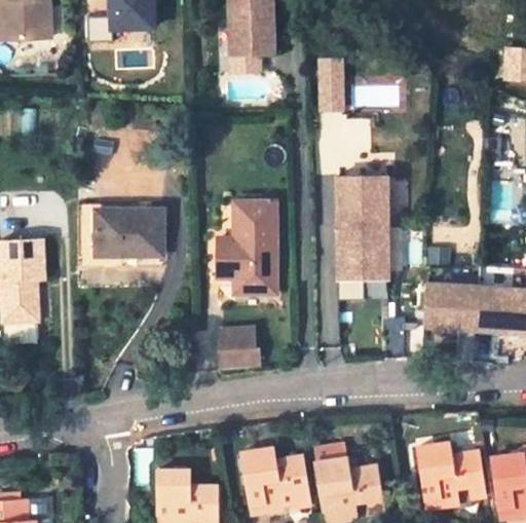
[(0,0),(0,2),(3,35),(13,34),(9,0),(0,0)]
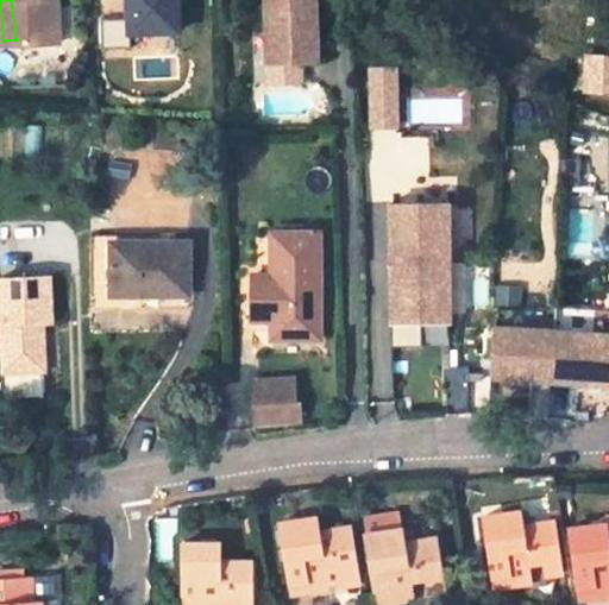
[(11,0),(16,39),(63,35),(58,0),(11,0)]
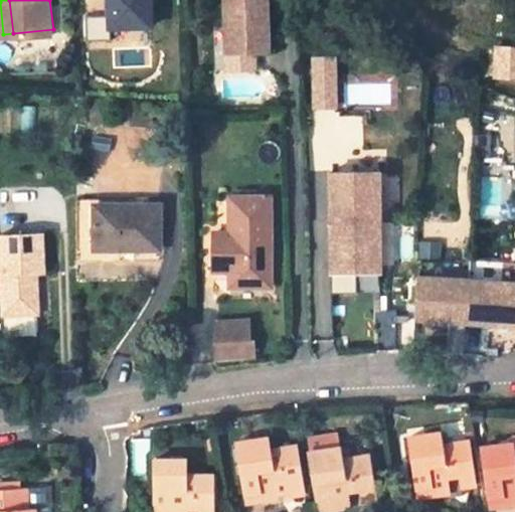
[(268,51),(266,0),(223,0),(225,52),(268,51)]
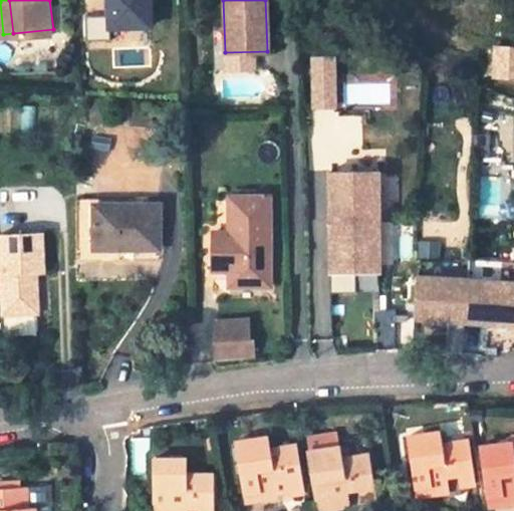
[(340,79),(340,64),(314,65),(314,79),(340,79)]
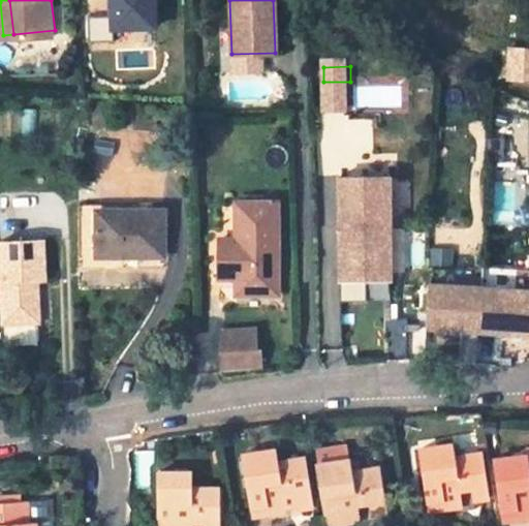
[(346,107),(346,88),(324,88),(325,107),(346,107)]
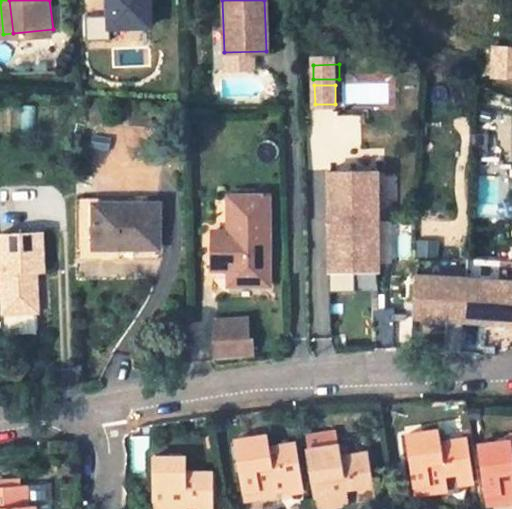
[(328,170),(376,171),(375,147),(328,147),(328,170)]
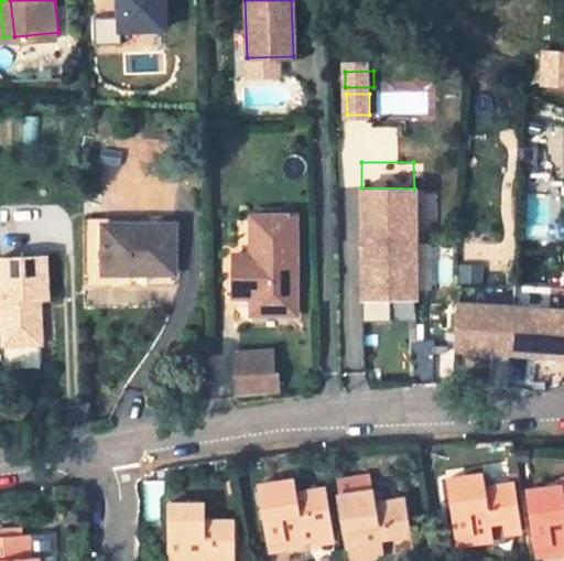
[(361,187),(364,299),(415,298),(414,189),(361,187)]
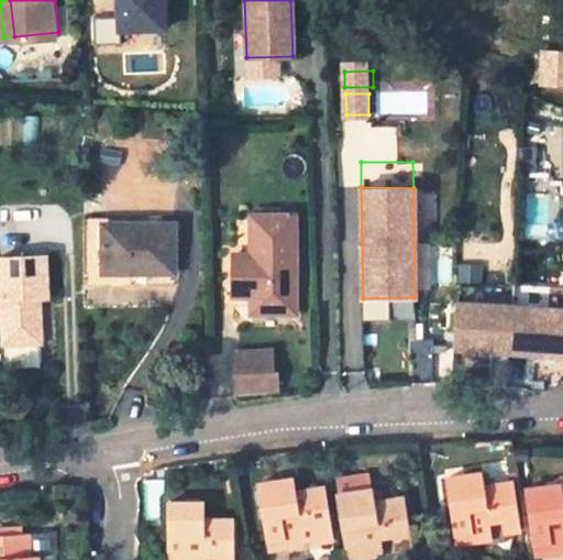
[(295,310),(294,215),(251,215),(251,253),(234,253),(234,297),(251,297),(251,311),(295,310)]
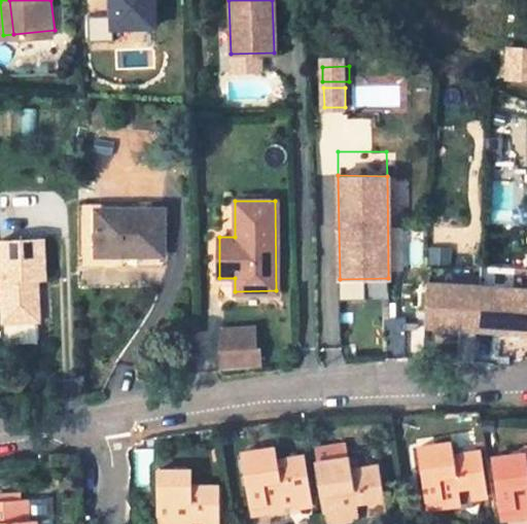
[(79,254),(90,253),(90,212),(90,207),(78,206),(79,254)]
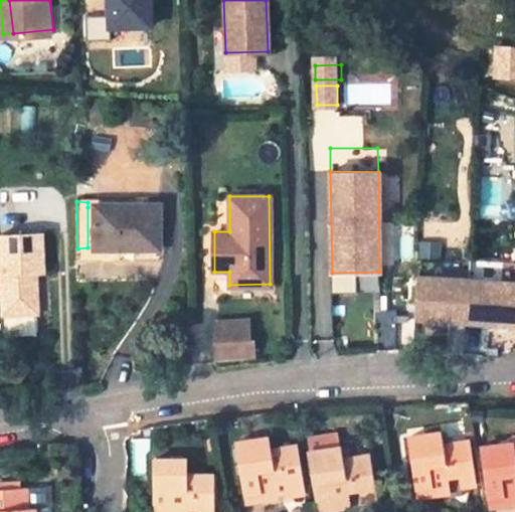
[(158,247),(159,202),(113,202),(113,207),(88,207),(88,247),(158,247)]
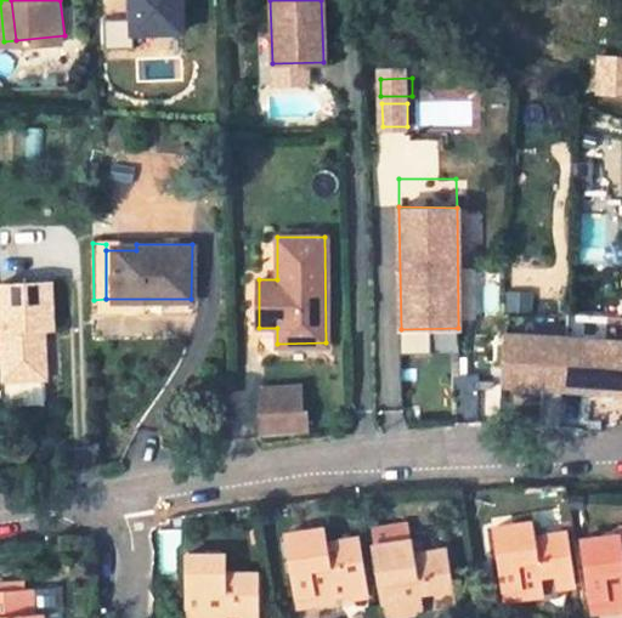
[(1,284),(7,380),(49,378),(45,329),(55,328),(51,281),(1,284)]
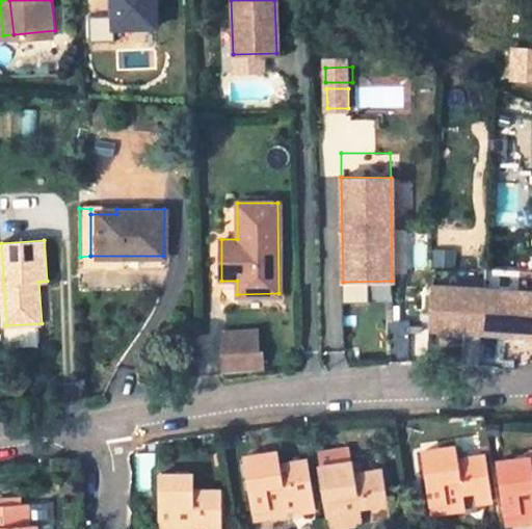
[(343,294),(392,293),(392,281),(343,282),(343,294)]
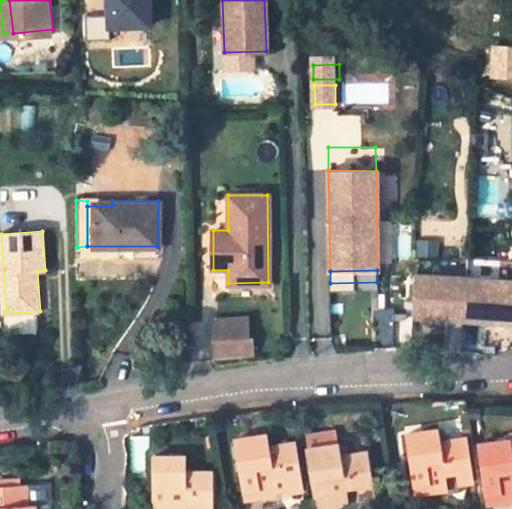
[(489,294),(490,281),(462,279),(460,293),(489,294)]
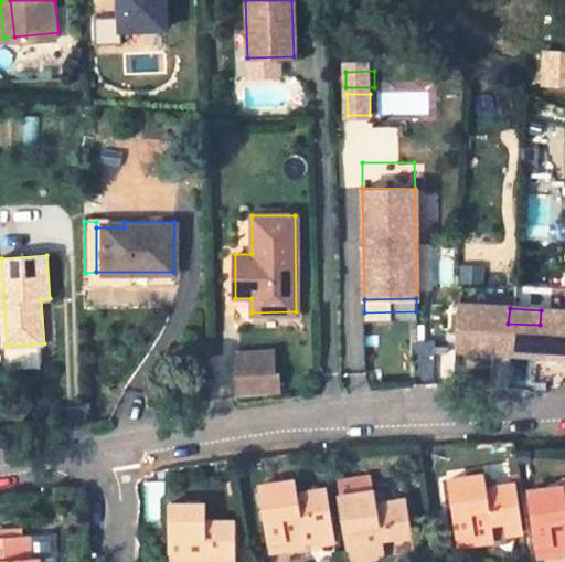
[(563,354),(564,332),(564,326),(540,325),(508,324),(457,319),(455,347),(488,349),(554,354),(563,354)]
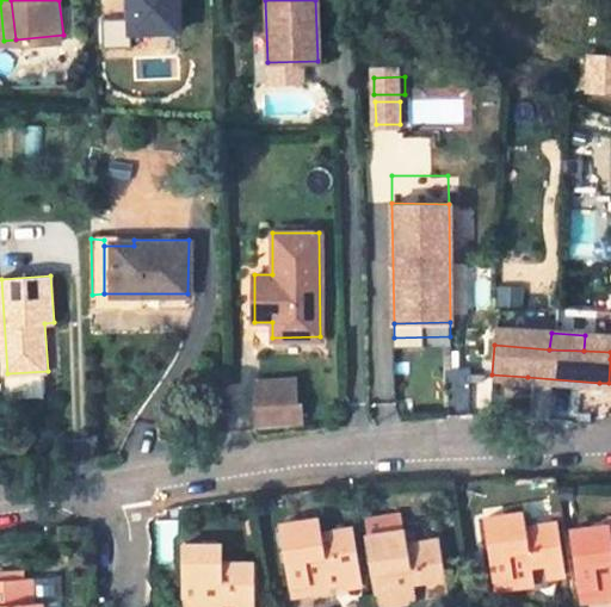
[(295,372),(257,375),(259,413),(302,409),(301,395),(296,396),(295,372)]
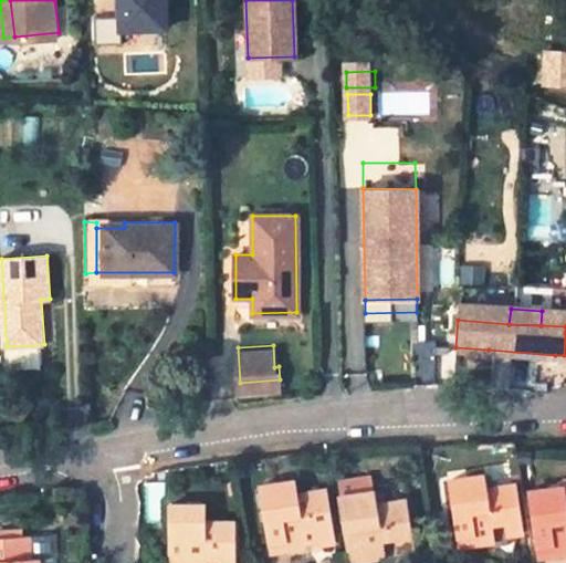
[(486,377),(554,381),(555,355),(489,350),(486,377)]
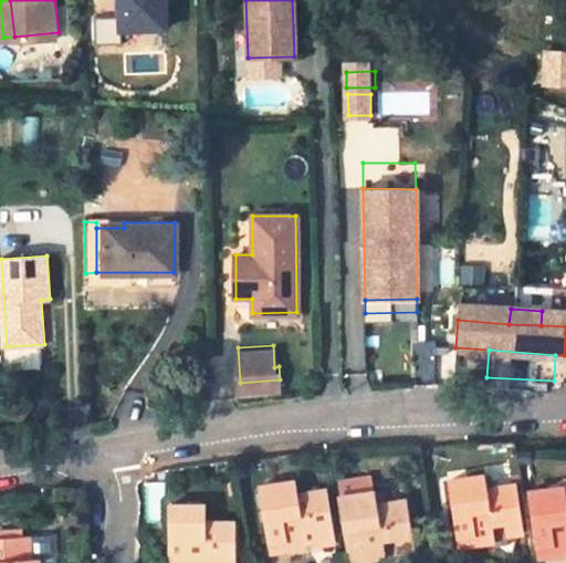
[(484,473),(448,479),(458,545),(493,540),(492,524),(503,523),(522,521),(516,483),(486,488),(484,473)]
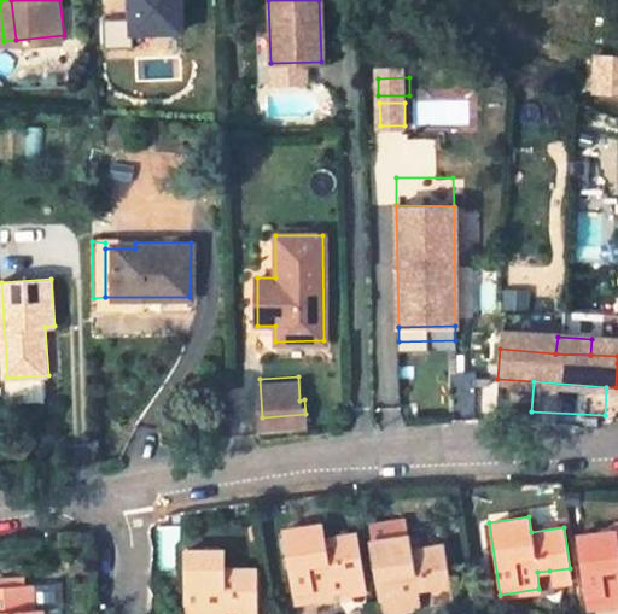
[(617,524),(614,525),(616,531),(576,537),(588,608),(617,602),(617,524)]
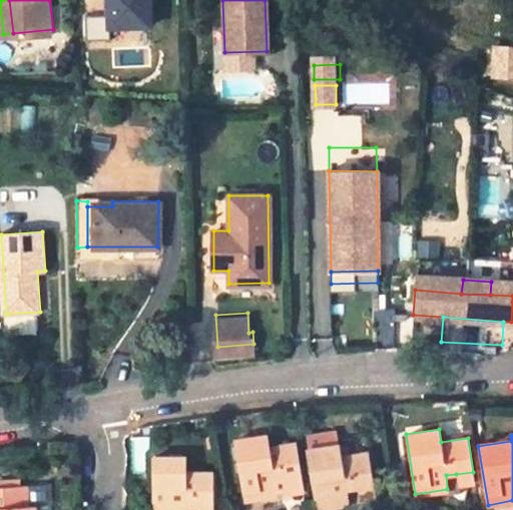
[(267,436),(235,440),(245,499),(278,494),(277,490),(276,481),(301,478),(295,443),(270,447),(267,436)]
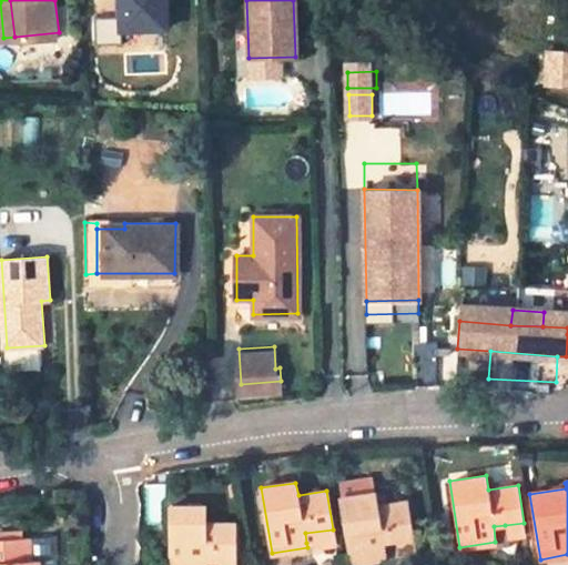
[(385,491),(376,492),(377,506),(387,505),(385,491)]
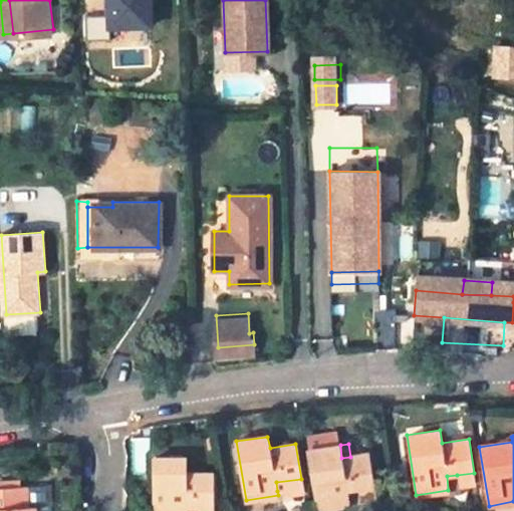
[(373,487),(367,454),(350,457),(341,458),(340,445),(307,450),(317,509),(348,504),(346,491),(358,489),(373,487)]
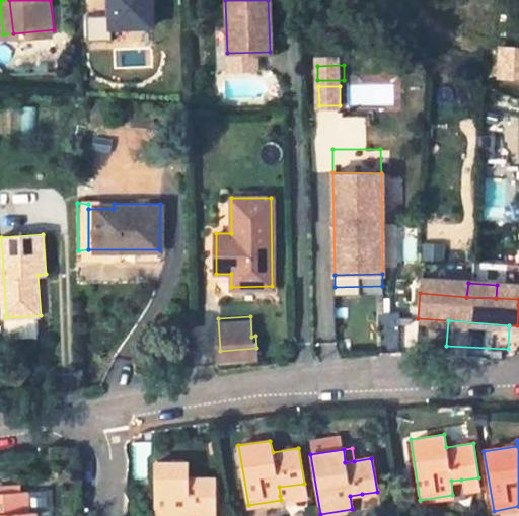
[(187,460),(154,461),(154,515),(187,515),(188,513),(199,513),(216,512),(215,477),(187,478),(187,460)]
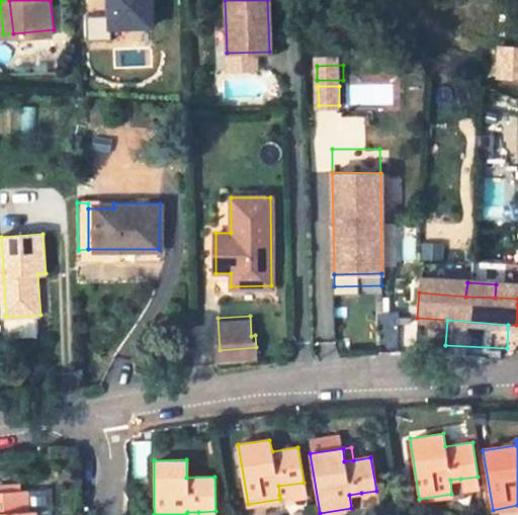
[(479,485),(478,477),(460,479),(461,488),(479,485)]
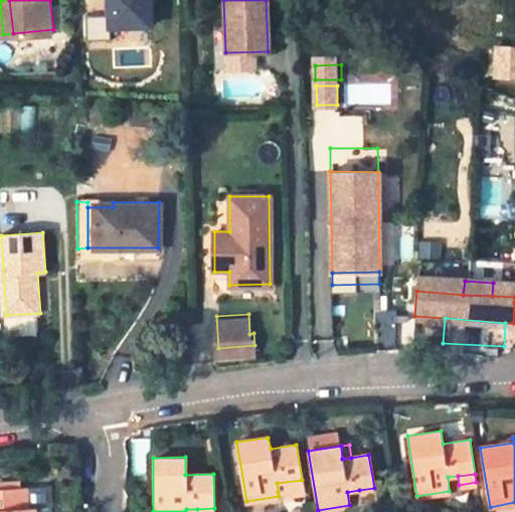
[(303,488),(302,480),(277,483),(278,492),(303,488)]
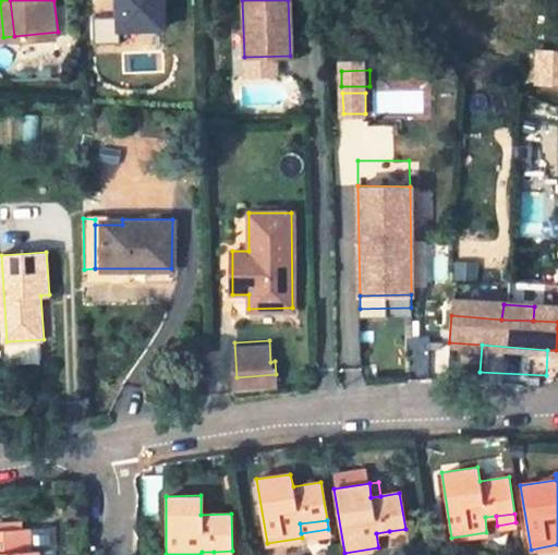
[(0,554),(38,554),(38,547),(31,549),(28,526),(0,527),(0,554)]
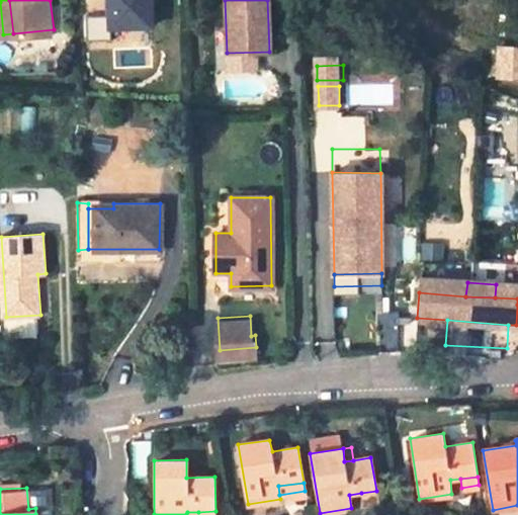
[(377,500),(376,491),(361,493),(362,502),(377,500)]
